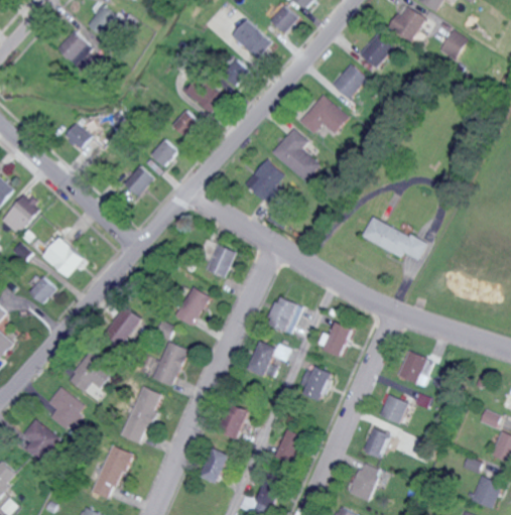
[(293,0),(302,10),(312,0),(293,0)]
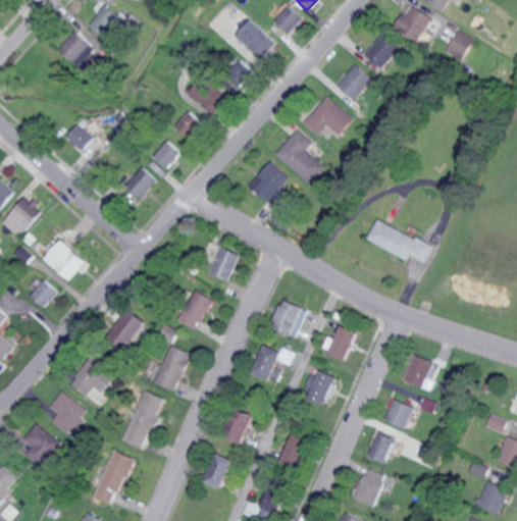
[(417,0),(438,13),(446,0),(417,0)]
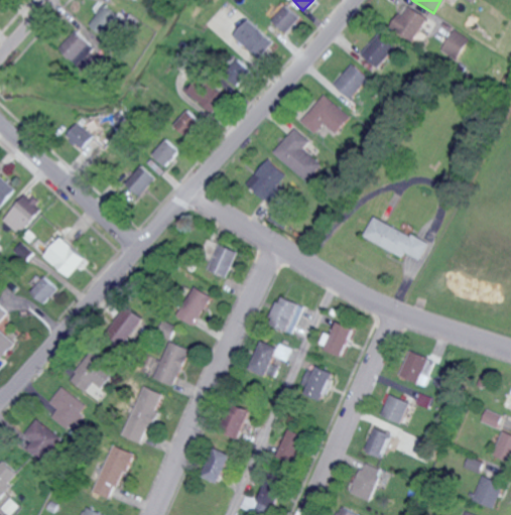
[(266,17),(284,33),(296,19),(278,3),(266,17)]
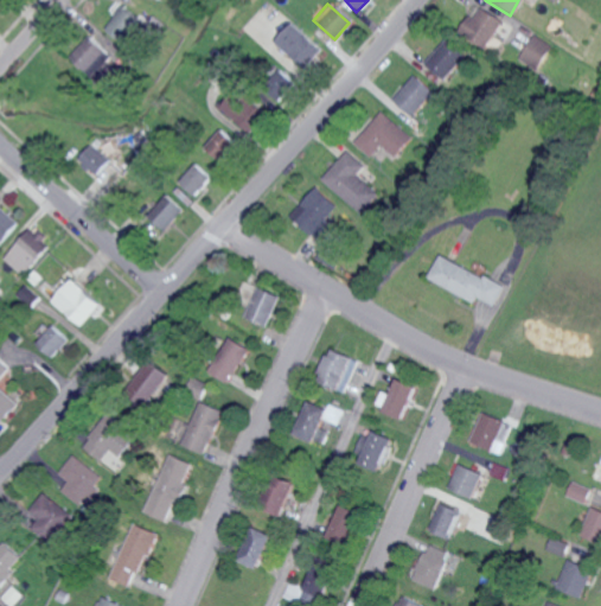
[(145,27),(119,6),(100,29),(126,50),(145,27)]
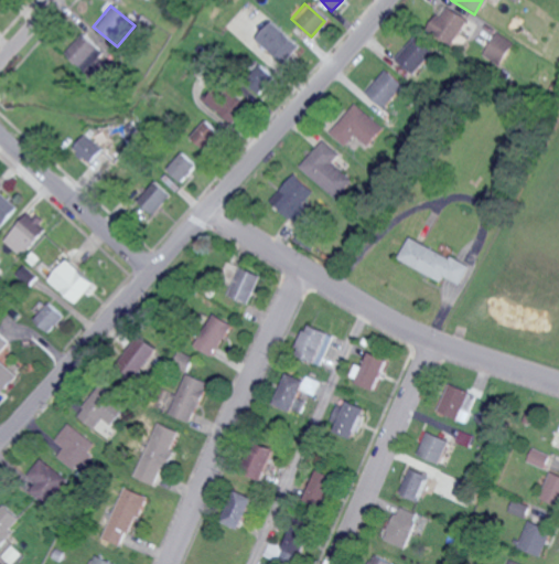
[(448,46),(462,20),(438,6),(422,32),(448,46)]
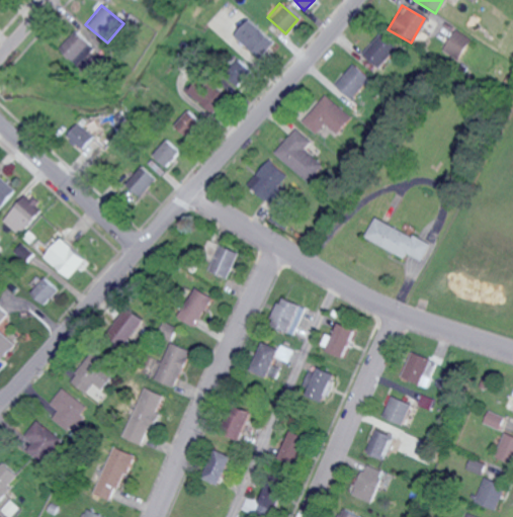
[(257,60),(271,44),(247,21),(232,36),(257,60)]
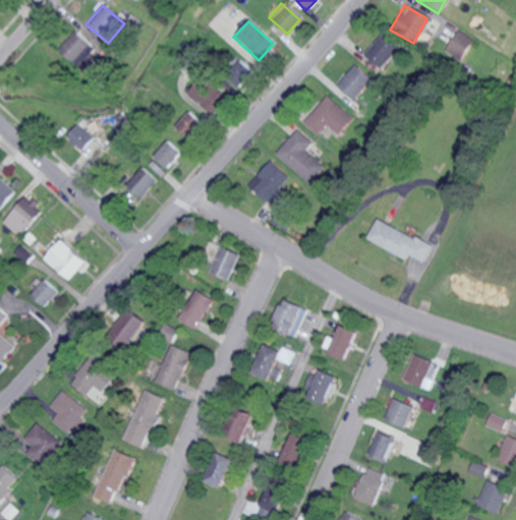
[(443,48),(457,57),(468,40),(453,31),(443,48)]
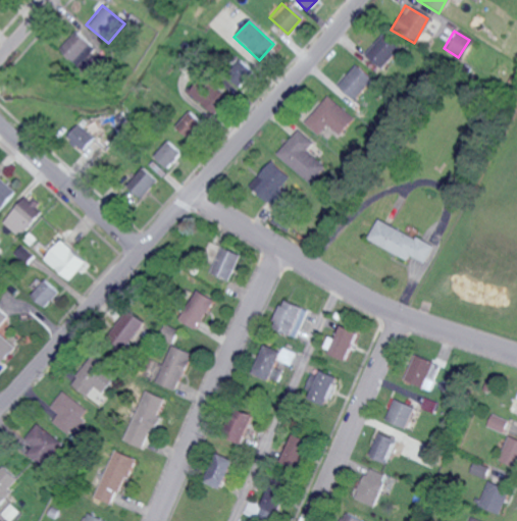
[(96,63),(89,54),(93,50),(76,34),(58,50),(83,75),(96,63)]
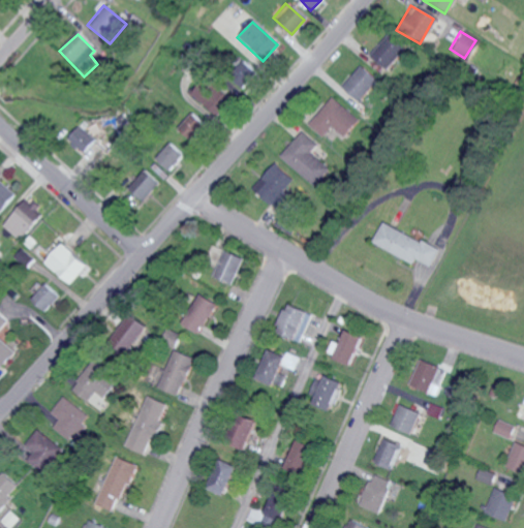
[(365,57),(381,71),(399,51),(382,36),(365,57)]
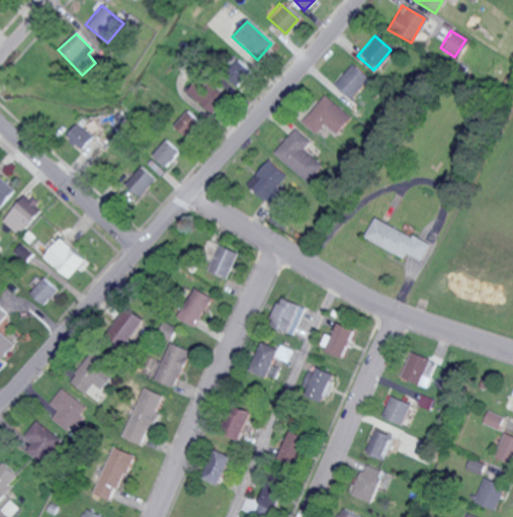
[(233,89),(249,74),(235,60),(220,74),(233,89)]
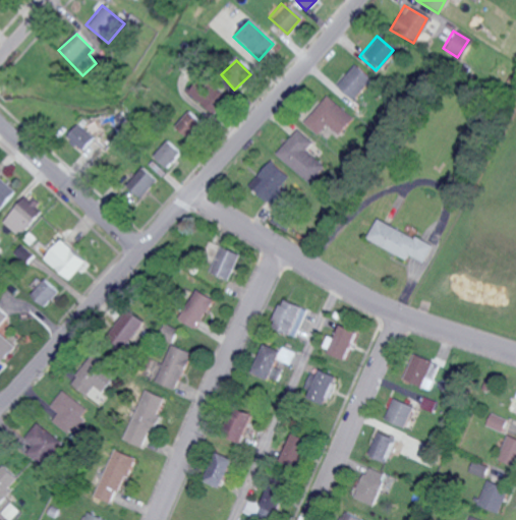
[(368,81),(351,66),(332,88),(349,103),(368,81)]
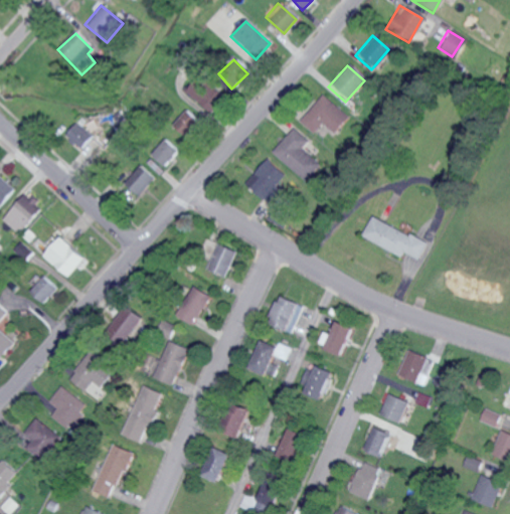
[(185,93),(203,110),(214,98),(196,80),(185,93)]
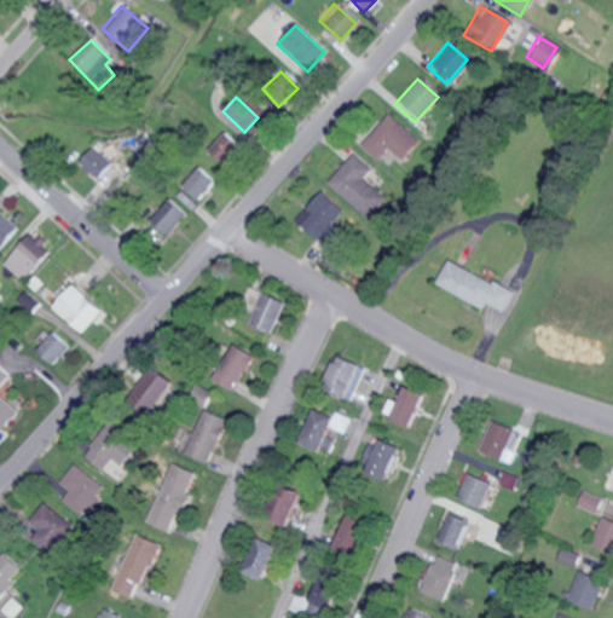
[(399,160),(415,144),(388,115),(358,144),(379,165),(392,151),(399,160)]
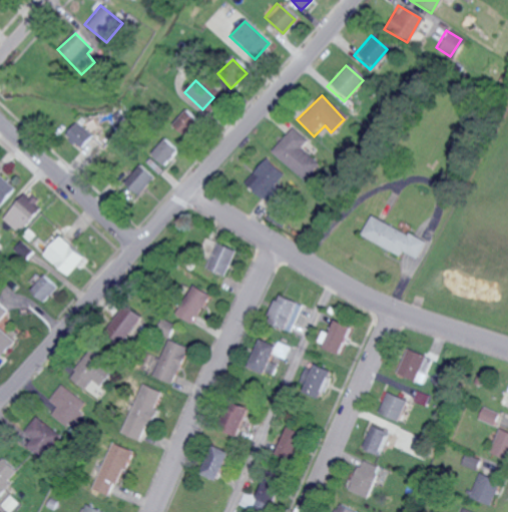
[(170,124),(183,136),(198,120),(185,108),(170,124)]
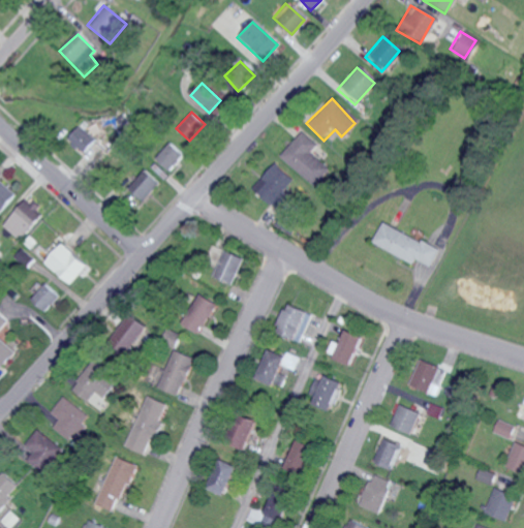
[(81,154),(93,140),(78,125),(65,141),(81,154)]
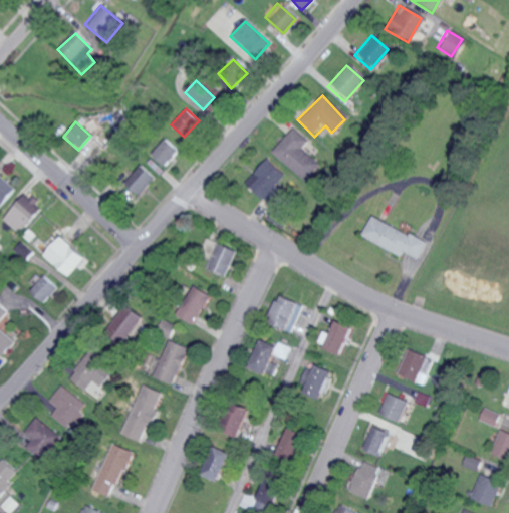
[(270,152),(301,181),(319,163),(287,133),(270,152)]
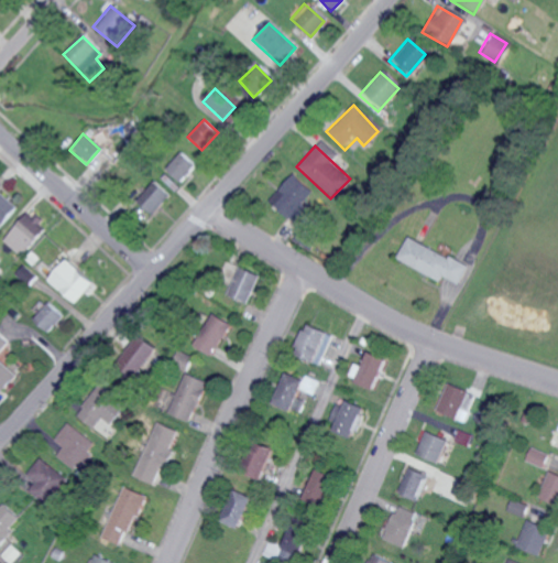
[(164,169),(178,183),(194,165),(179,152),(164,169)]
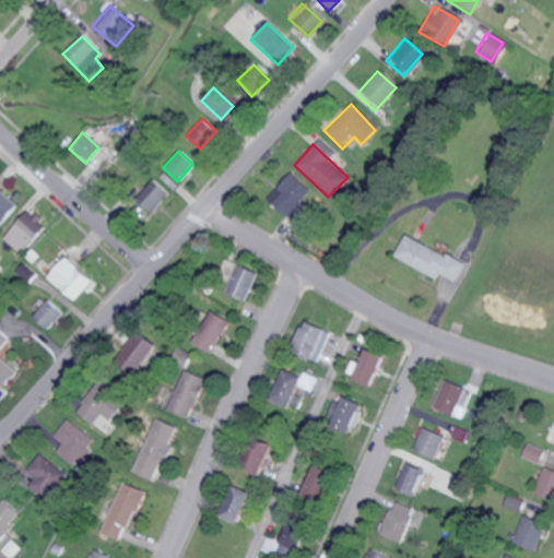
[(308,189),(287,171),(267,198),(287,214),(308,189)]
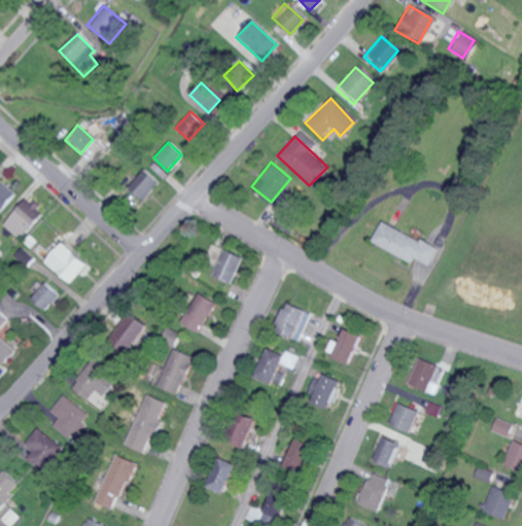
[(123,183),(140,200),(157,182),(139,166),(123,183)]
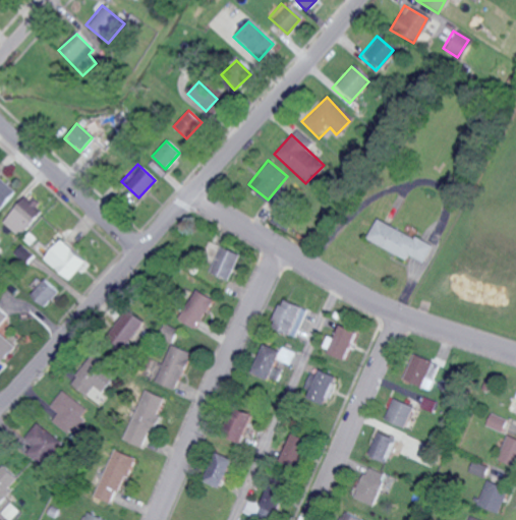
[(0,205),(11,189),(0,181),(0,205)]
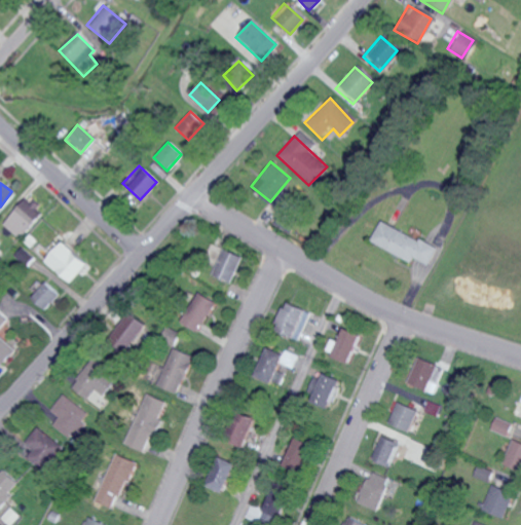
[(41,212),(24,196),(0,223),(0,225),(15,239),(41,212)]
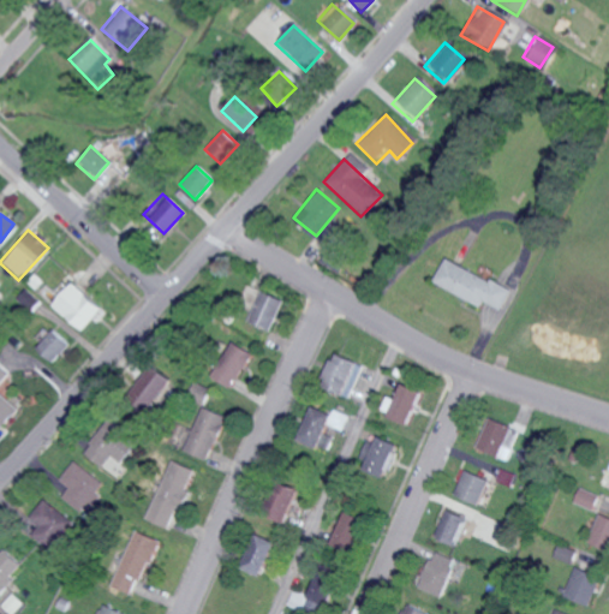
[(336,270),(342,257),(324,250),(318,263),(336,270)]
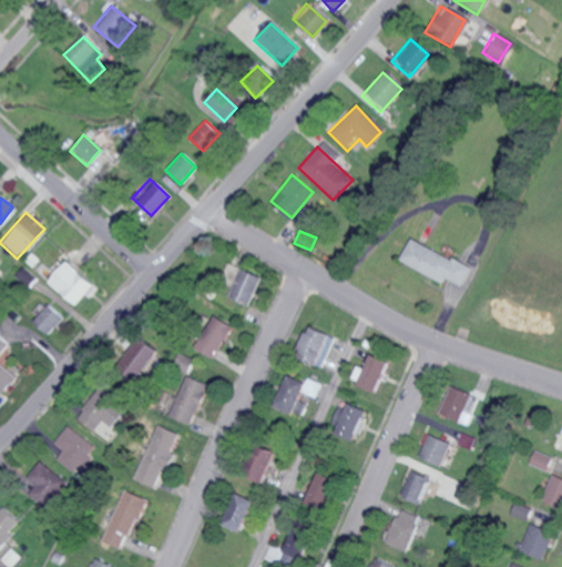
[(440,282),(442,279),(459,286),(468,267),(409,239),(398,262),(440,282)]
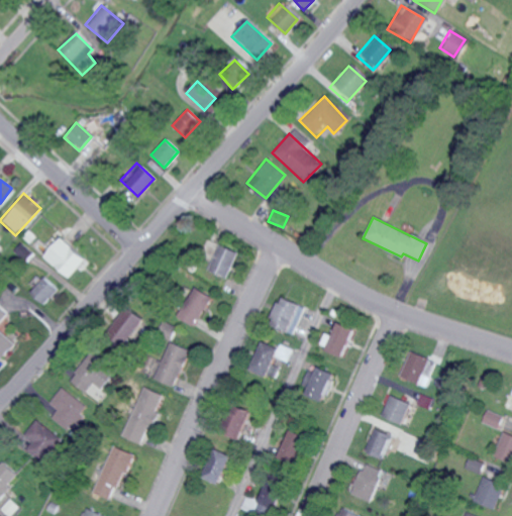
[(83,259),(58,237),(41,258),(67,279),(83,259)]
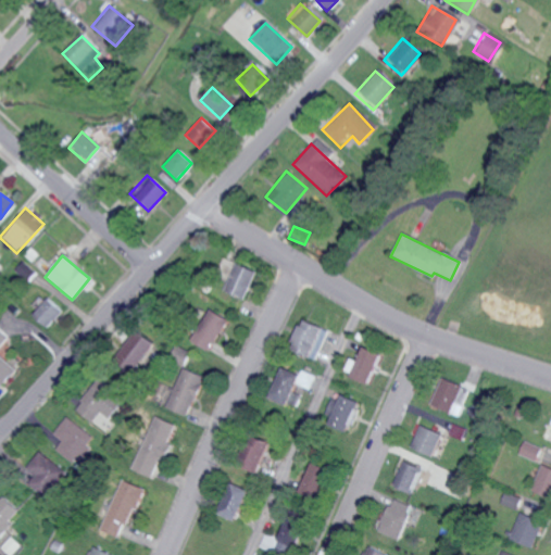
[(243,299),(254,270),(235,263),(223,291),(243,299)]
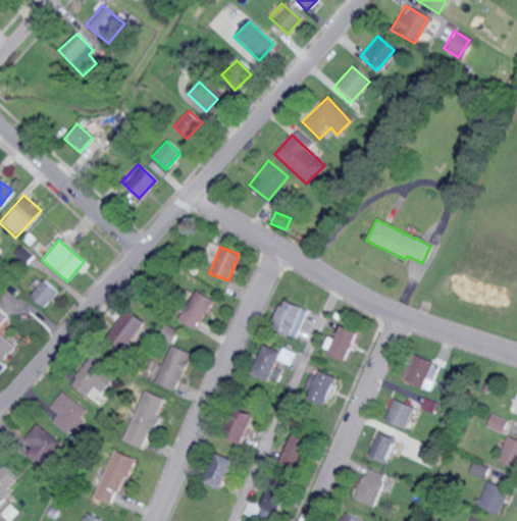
[(57,294),(43,279),(28,296),(43,309),(57,294)]
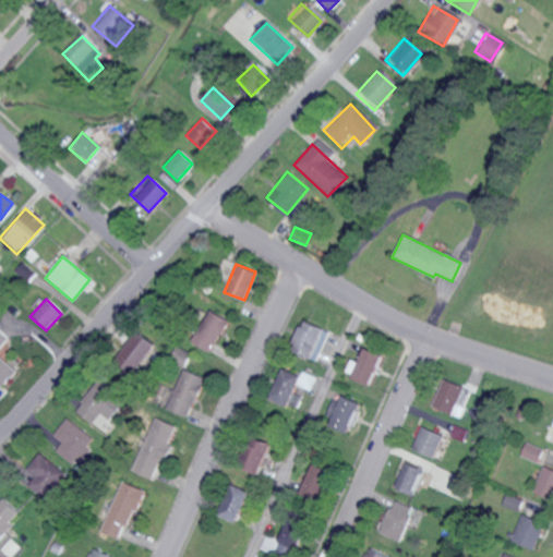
[(209,353),(228,319),(208,310),(190,342),(209,353)]
